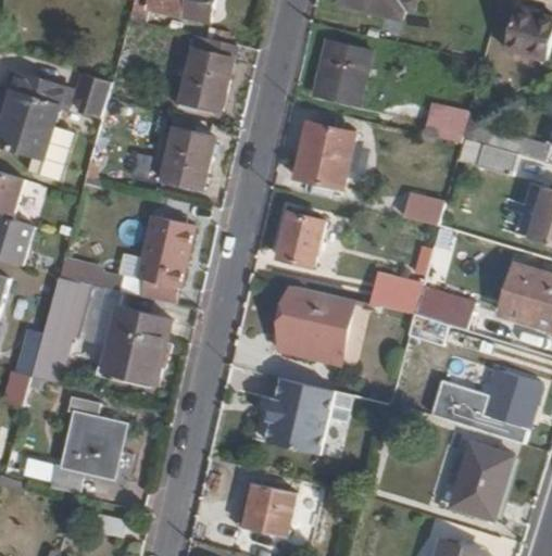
[(209,24),(213,0),(130,0),(126,20),(143,24),(147,10),(209,24)]
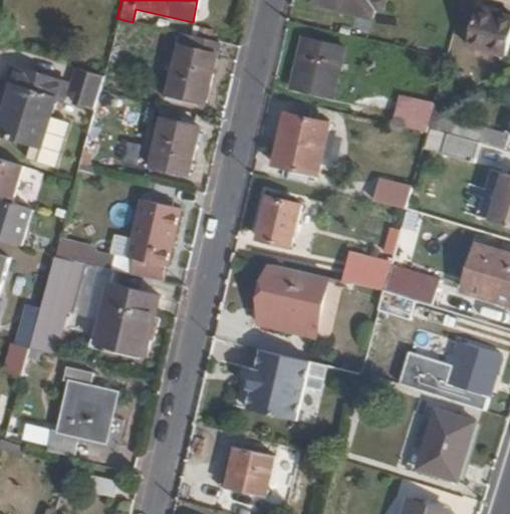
[(308,0),(308,2),(370,19),(373,8),(381,10),(385,0),(308,0)]
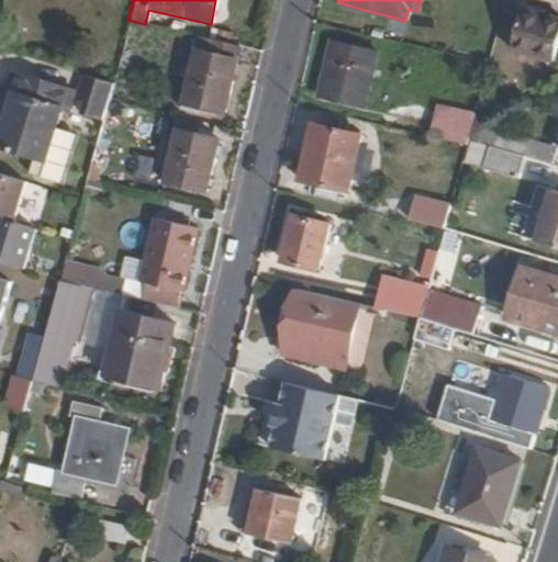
[(551,63),(557,40),(557,18),(520,8),(509,49),(551,63)]
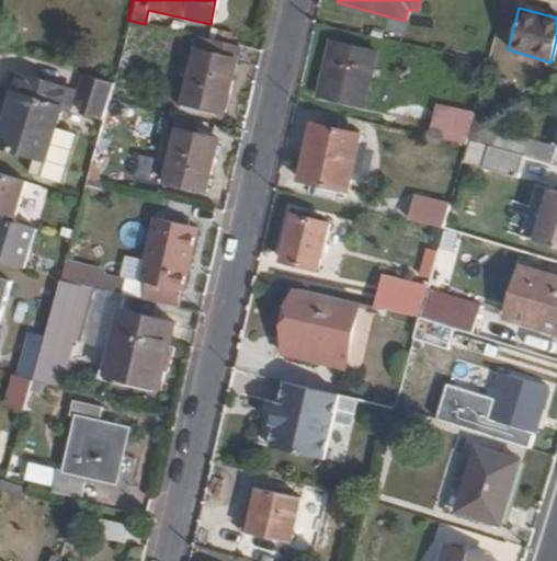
[(199,107),(223,114),(239,46),(195,36),(179,110),(197,114),(199,107)]
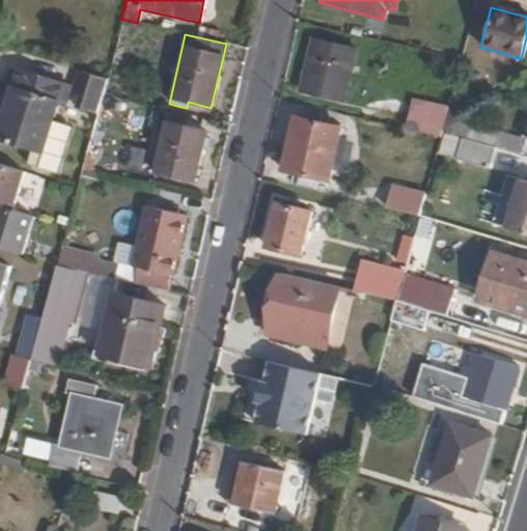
[(297,91),(342,103),(356,48),(309,37),(297,91)]
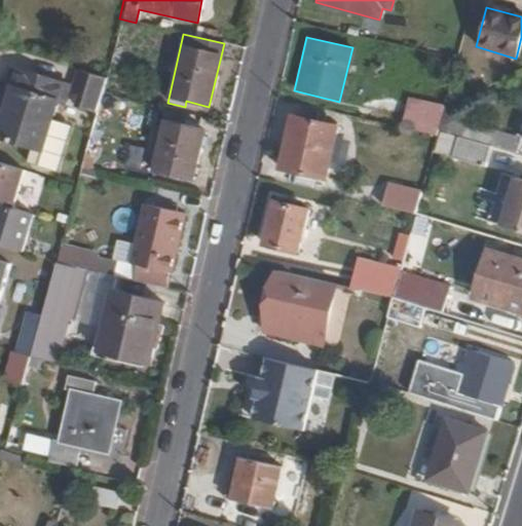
[(493,53),(490,67),(509,72),(513,58),(493,53)]
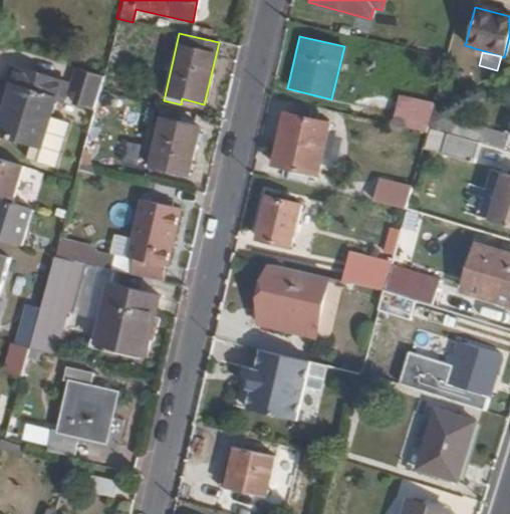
[(62,100),(67,83),(9,65),(0,96),(6,97),(4,105),(0,118),(0,134),(29,144),(41,148),(50,117),(55,98),(62,100)]
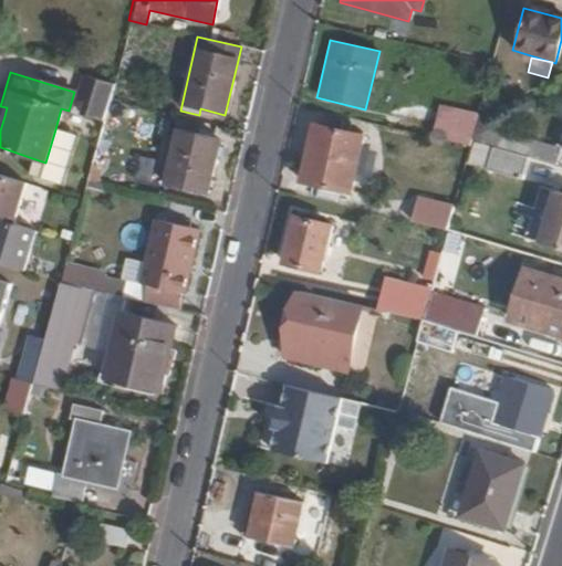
[(102,119),(111,83),(81,74),(74,97),(83,101),(80,113),(102,119)]
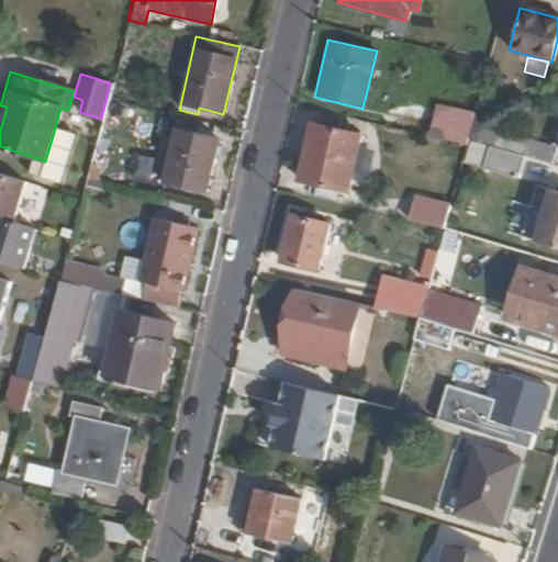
[(472,114),(472,112),(435,103),(426,136),(464,144),(466,137),(472,114)]
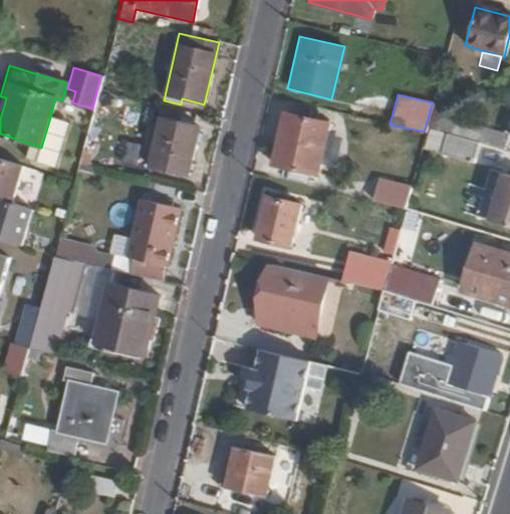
[(444,115),(446,114),(432,104),(426,125),(444,115)]
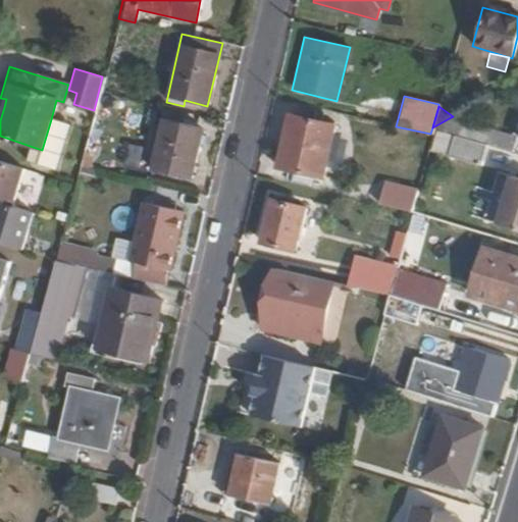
[(150,170),(190,179),(202,128),(179,123),(180,118),(163,114),(150,170)]
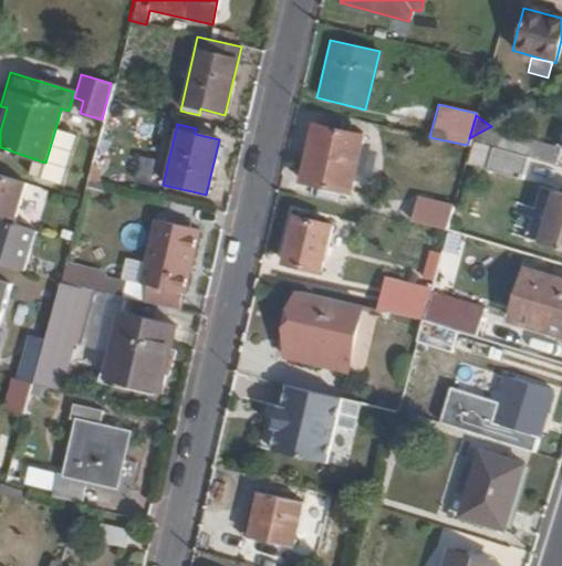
[(350,194),(363,135),(311,124),(298,181),(350,194)]
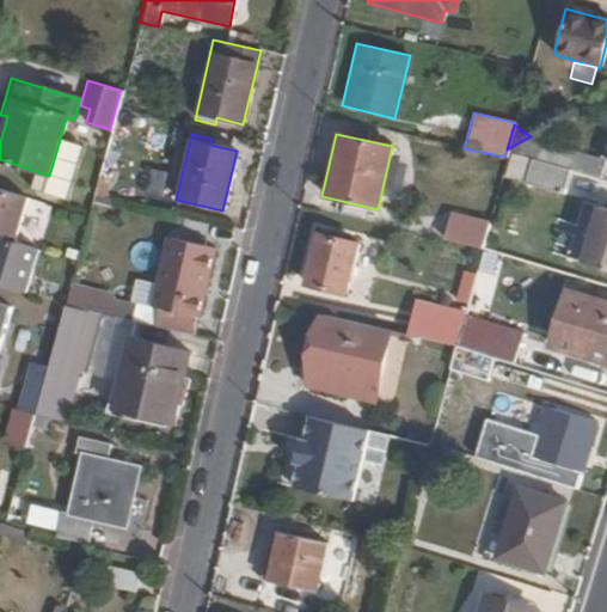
[(599,178),(605,159),(528,138),(507,150),(599,178)]
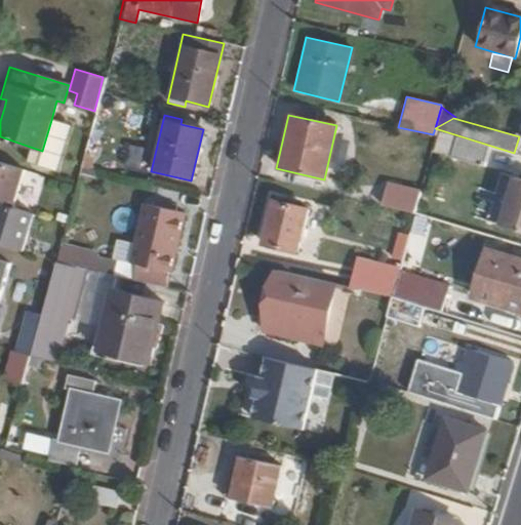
[(54,171),(70,125),(51,120),(42,151),(30,147),(26,161),(54,171)]
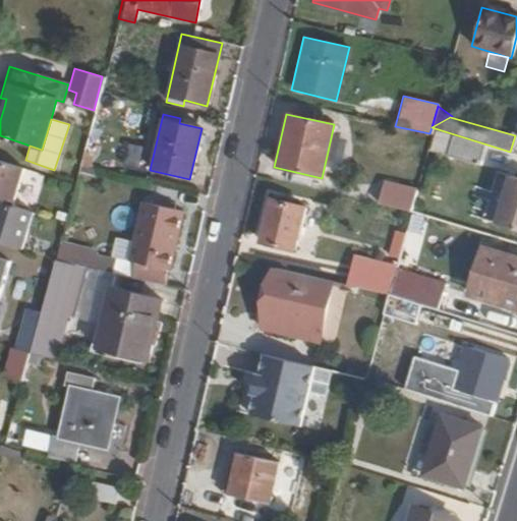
[(445,155),(450,134),(434,130),(428,151),(445,155)]
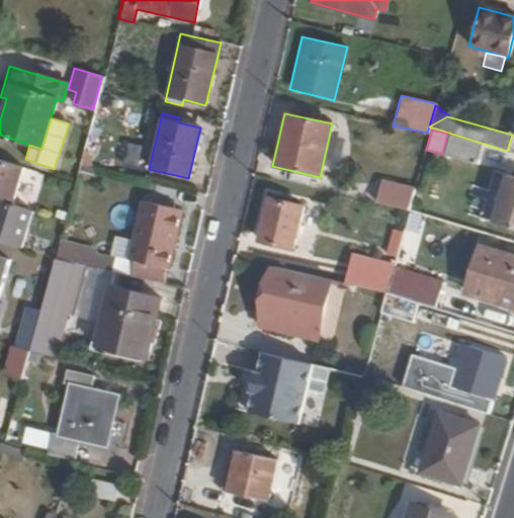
[(475,164),(481,145),(449,135),(443,155),(475,164)]
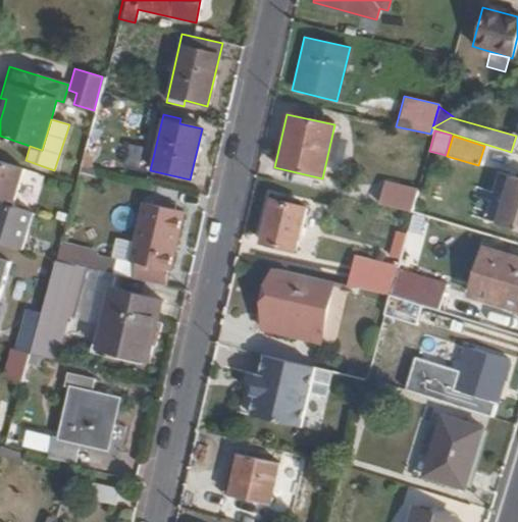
[(0,198),(20,201),(27,163),(0,160),(0,198)]
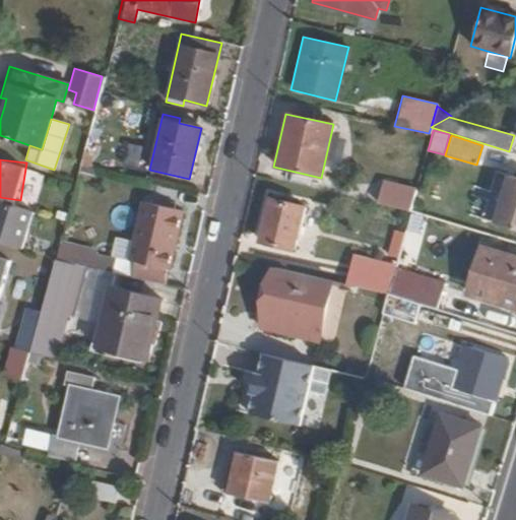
[(515,177),(508,175),(494,222),(515,230),(515,177)]
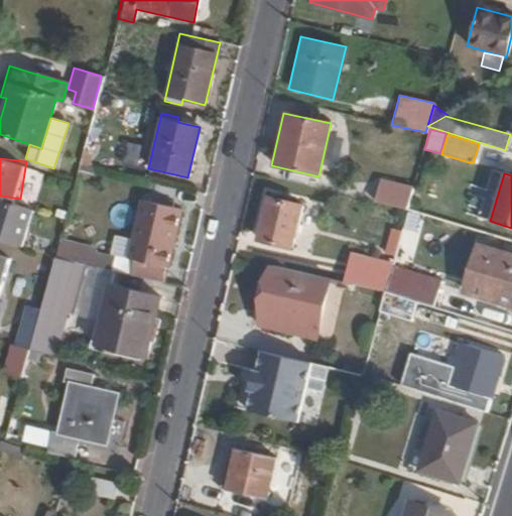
[(381,176),(375,201),(408,210),(414,185),(381,176)]
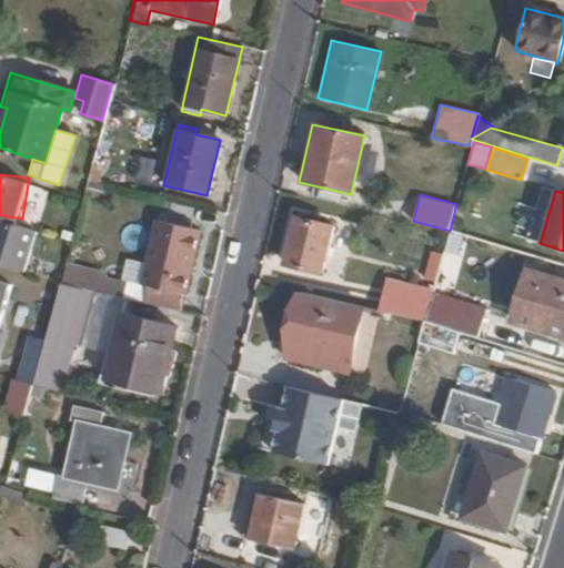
[(320,274),(332,225),(293,216),(281,264),(320,274)]
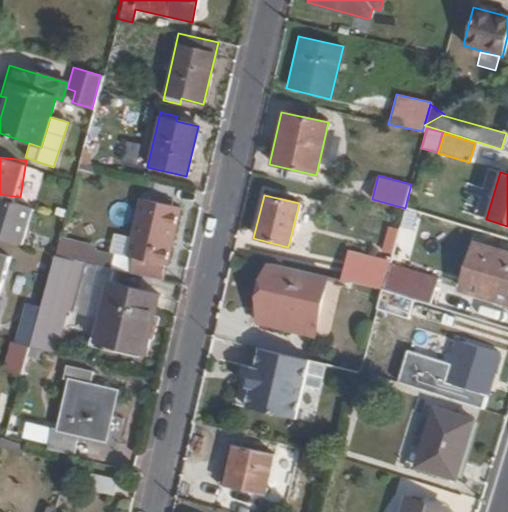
[(164,268),(179,206),(139,197),(124,258),(130,260),(127,274),(159,282),(163,267),(164,268)]
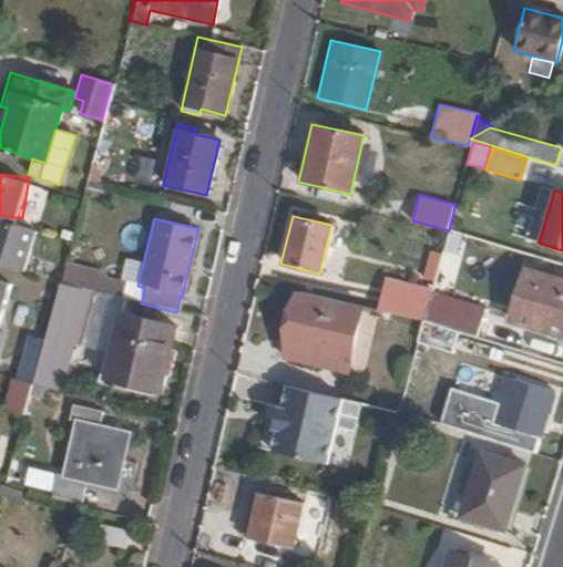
[(0,264),(31,269),(38,226),(0,219),(0,264)]
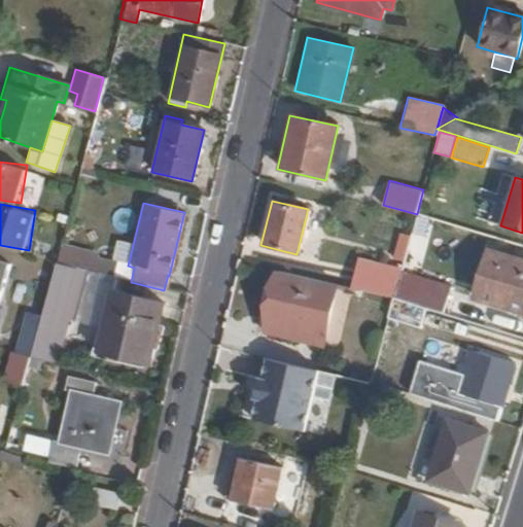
[(392,258),(405,261),(410,235),(397,232),(392,258)]
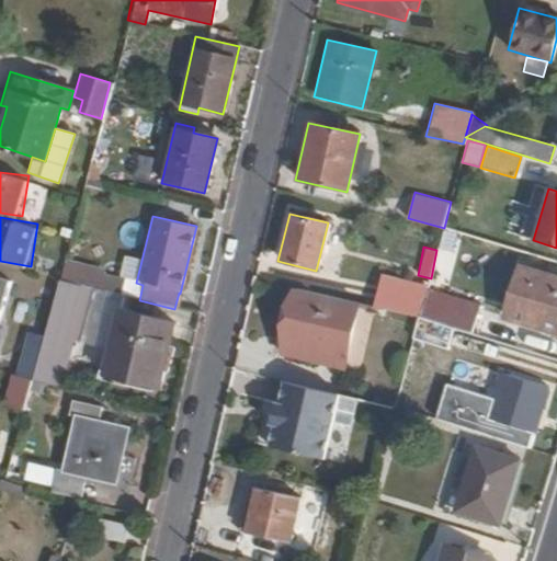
[(90,287),(92,288),(98,268),(63,260),(57,279),(90,287)]
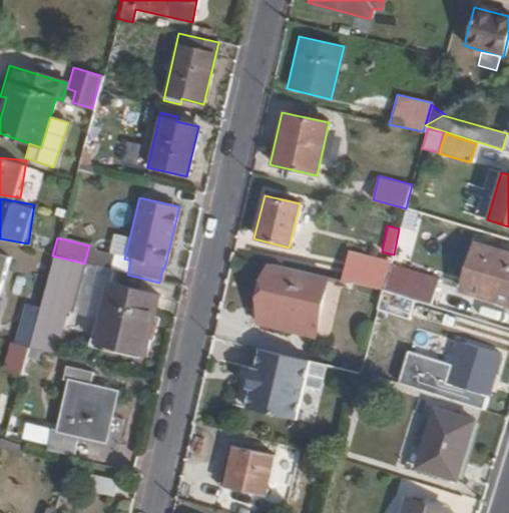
[(508,254),(474,244),(461,290),(508,304),(508,254)]
